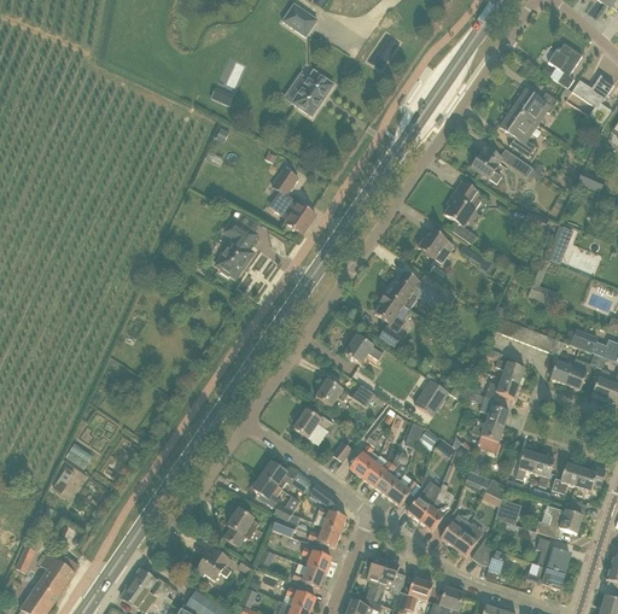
[(292,6),(280,24),(304,40),(316,22),(292,6)]
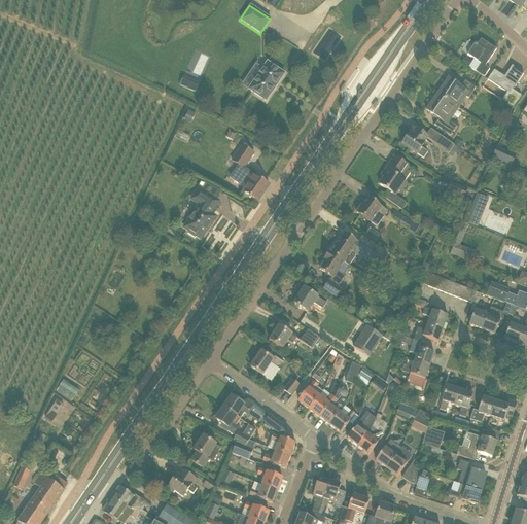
[(476,70),(484,75),(490,67),(485,64),(496,46),(481,36),(478,41),(476,40),(467,53),(482,62),(476,70)]
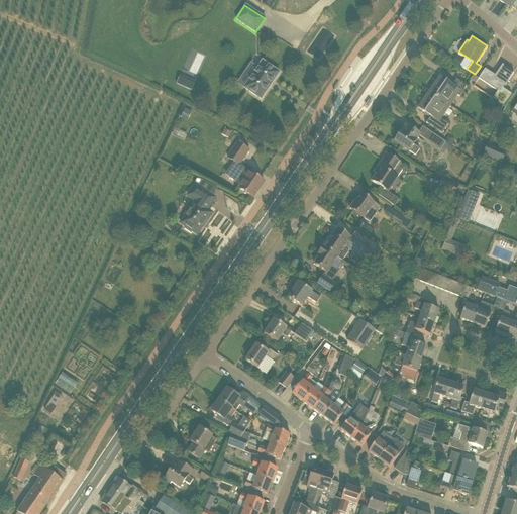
[(261,96),(279,70),(263,59),(244,85),(261,96)]
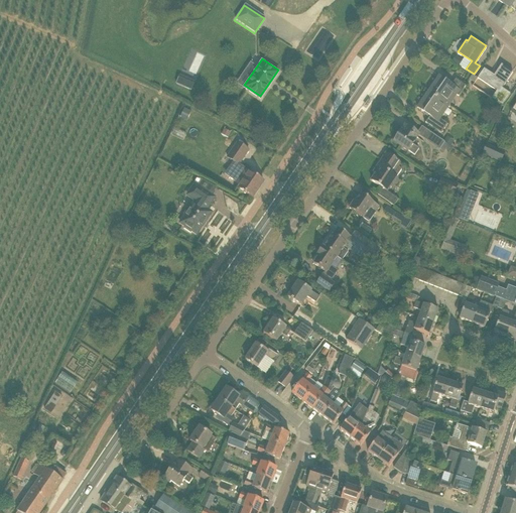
[(478,75),(497,88),(491,96),(502,104),(510,92),(502,86),(513,70),(501,61),(494,73),(484,67),(478,75)]
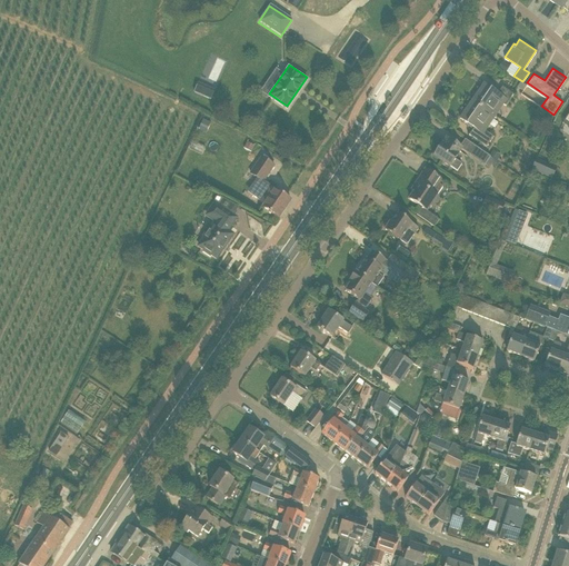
[(198,79),(195,88),(210,96),(215,87),(198,79)]
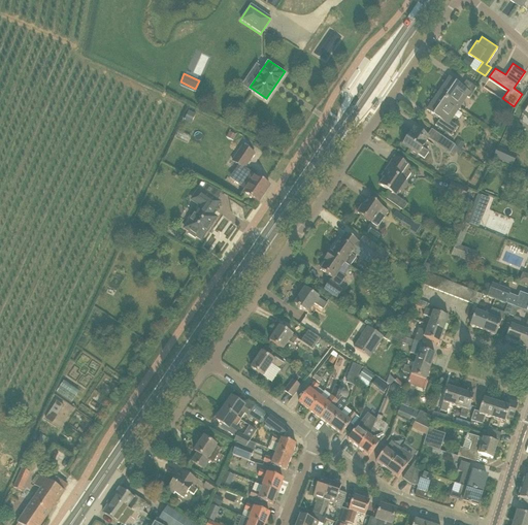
[(441,94),(460,106),(461,106),(460,105),(467,95),(469,96),(476,86),(466,78),(462,85),(456,80),(457,80),(450,75),(446,81),(449,84),(441,94)]
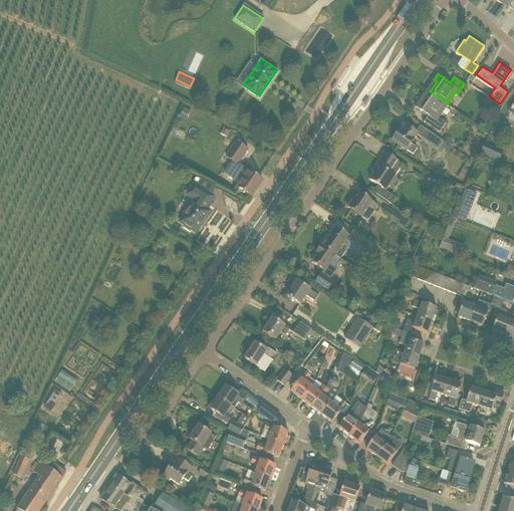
[(424,119),(435,126),(440,131),(446,121),(439,115),(447,104),(448,105),(448,103),(430,91),(423,101),(420,98),(416,104),(423,110),(423,109),(429,113),(424,119)]
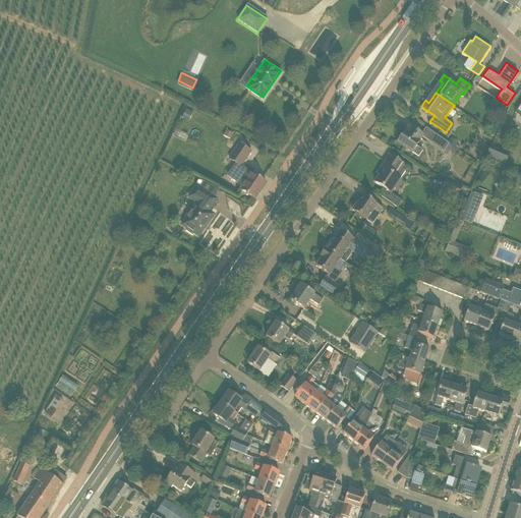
[(193,110),(186,106),(181,116),(188,119),(193,110)]
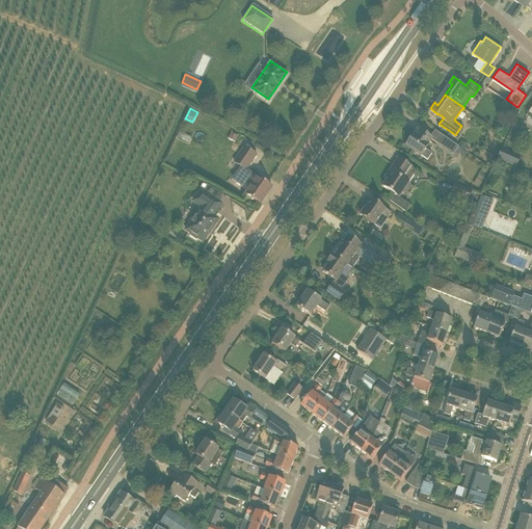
[(407,141),(406,143),(420,154),(421,153),(428,158),(432,151),(425,147),(428,142),(427,141),(431,136),(420,129),(417,134),(414,133),(410,137),(409,137),(407,140),(407,141)]
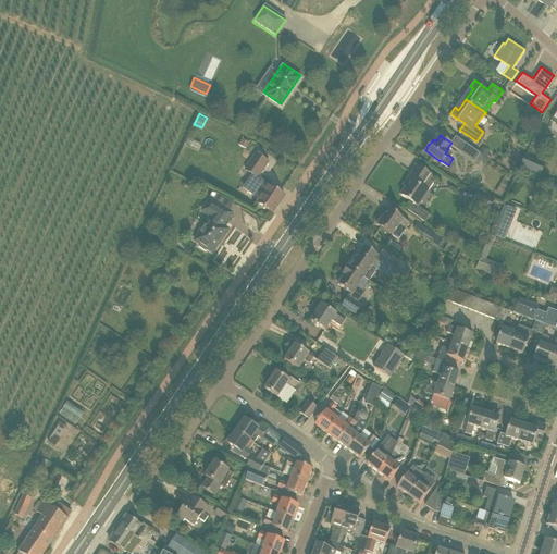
[(252,171),(257,175),(268,159),(256,151),(245,167),(252,171)]
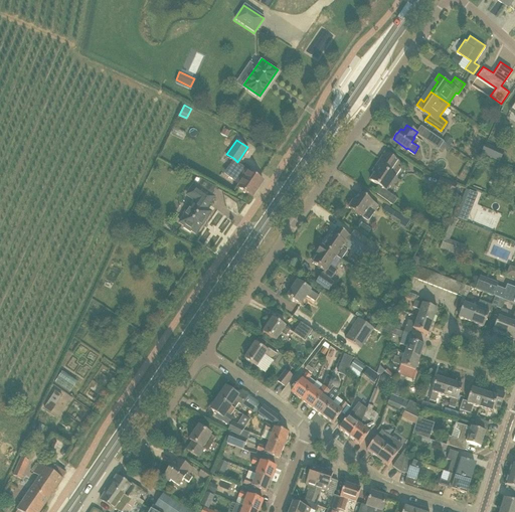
[(481,152),(491,156),(495,147),(485,143),(481,152)]
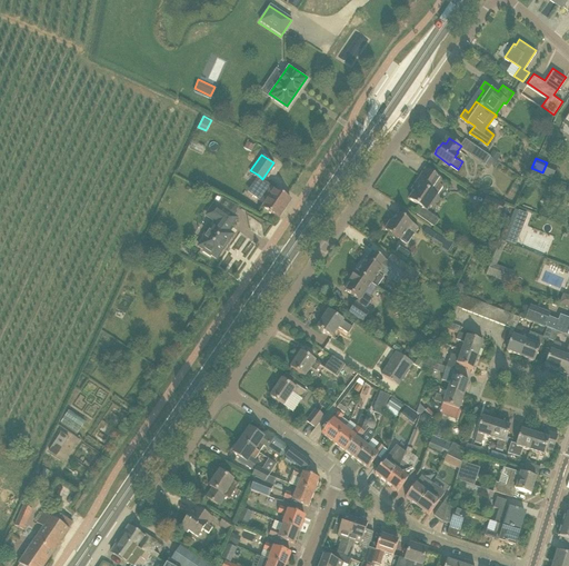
[(415,189),(409,197),(427,208),(437,194),(432,190),(441,178),(426,167),(420,175),(423,177),(420,181),(417,179),(412,187),(415,189)]
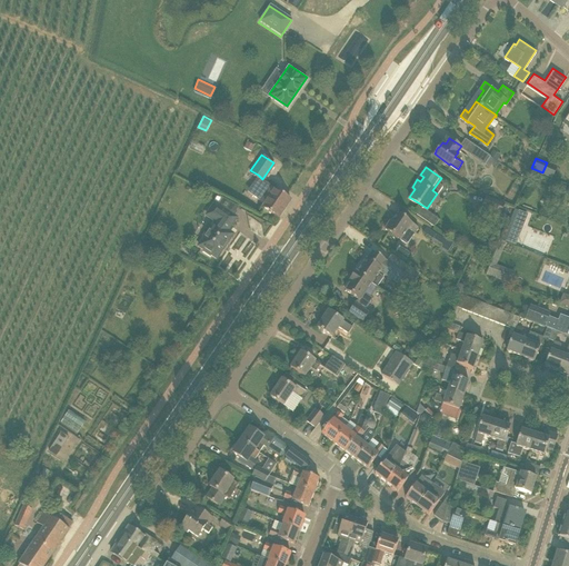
[(278,216),(290,198),(262,179),(258,175),(253,181),(260,186),(255,195),(266,201),(263,205),(278,216)]
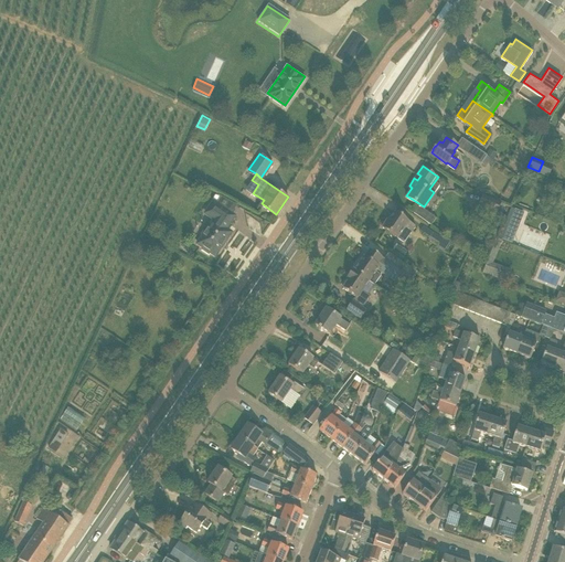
[(483,193),(478,204),(498,212),(502,201),(483,193)]
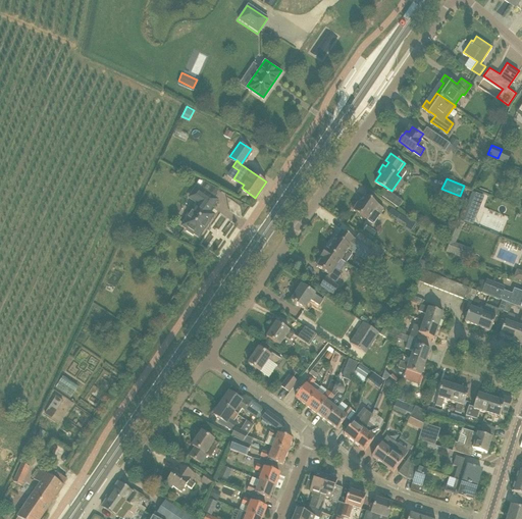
[(193,191),(193,192),(201,197),(198,202),(197,202),(192,209),(191,208),(186,214),(188,216),(183,223),(188,226),(187,228),(193,232),(194,230),(199,235),(213,213),(209,209),(216,198),(197,185),(193,191)]
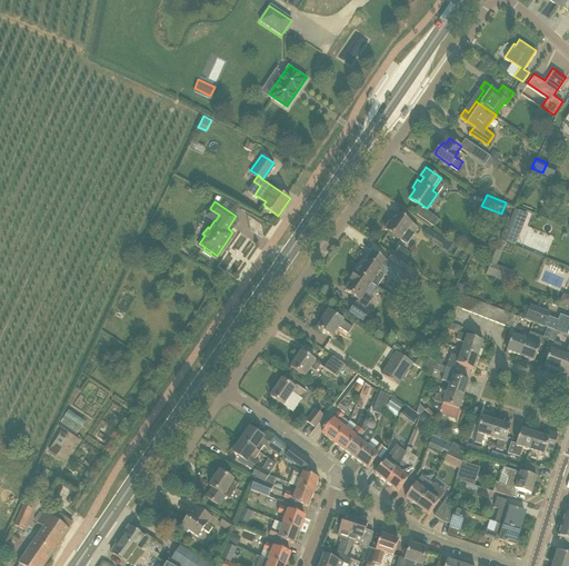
[(528,212),(519,208),(511,227),(520,230),(528,212)]
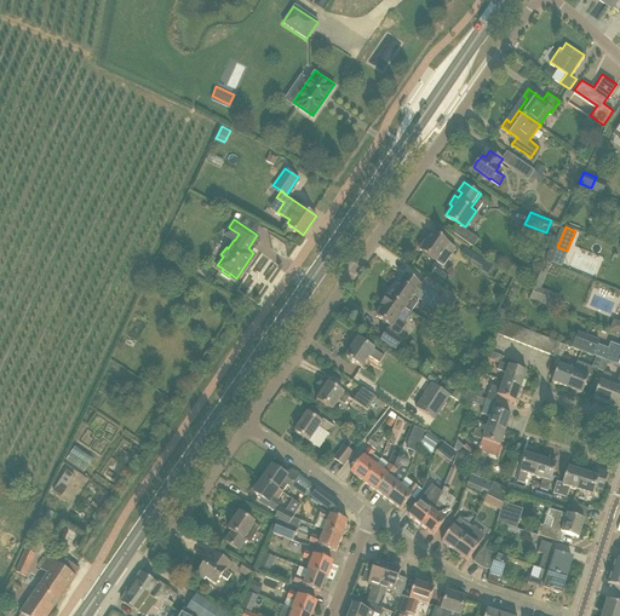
[(425,239),(419,247),(436,259),(445,247),(452,252),(455,246),(434,231),(428,240),(425,239)]
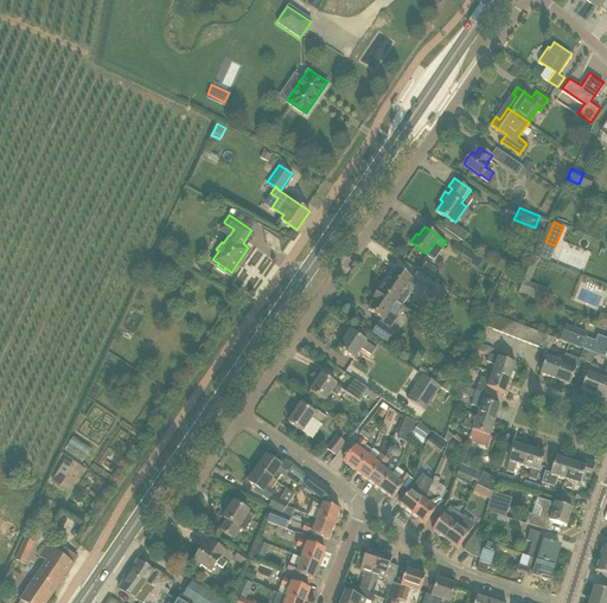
[(455,239),(452,245),(461,252),(465,247),(455,239)]
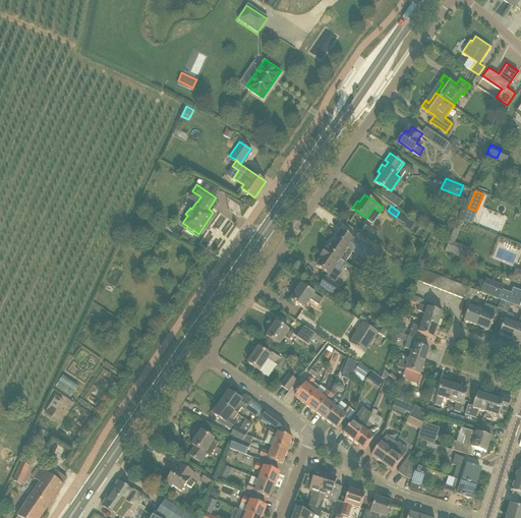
[(445,249),(467,257),(471,246),(454,240),(462,218),(457,217),(445,249)]
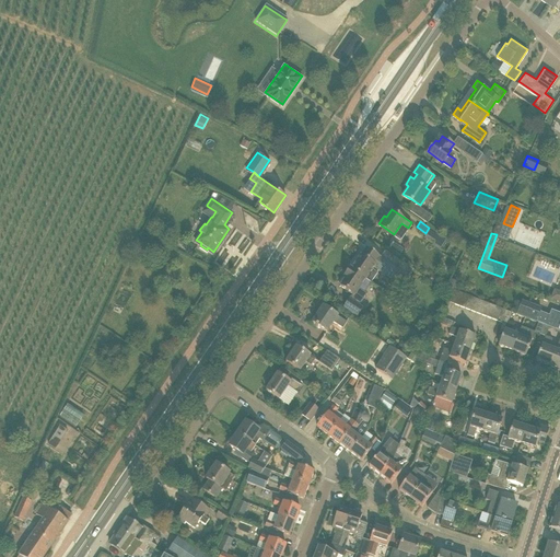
[(366,245),(352,267),(351,267),(371,280),(378,269),(393,279),(399,270),(380,256),(381,255),(366,245)]
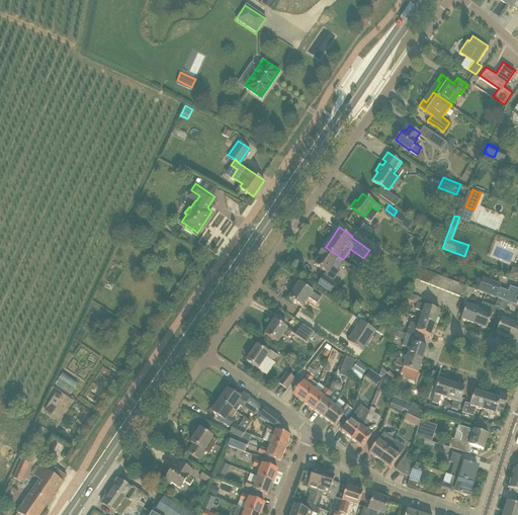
[(325,247),(326,247),(324,245),(319,253),(320,254),(315,262),(326,270),(318,281),(331,290),(336,283),(333,280),(340,270),(337,268),(343,259),(325,247)]
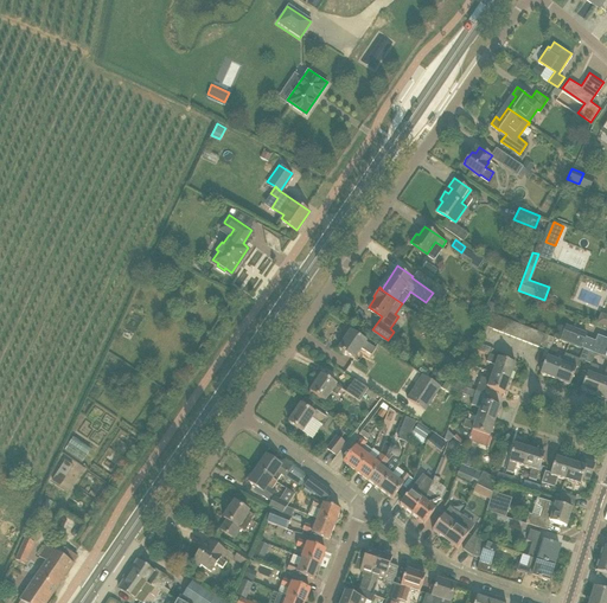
[(487,325),(493,327),(498,314),(492,312),(487,325)]
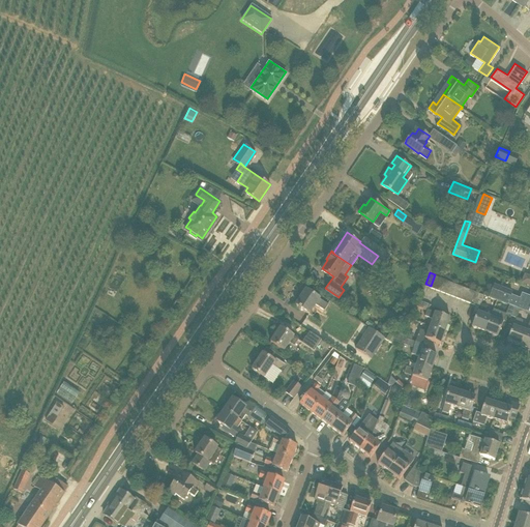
[(435,274),(431,286),(436,288),(440,276),(435,274)]
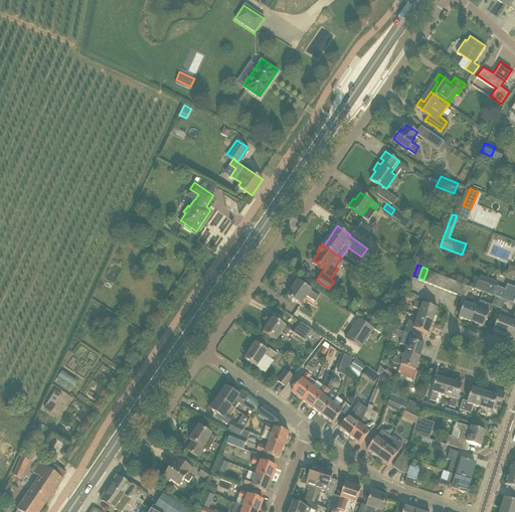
[(423,280),(428,282),(433,271),(427,269),(423,280)]
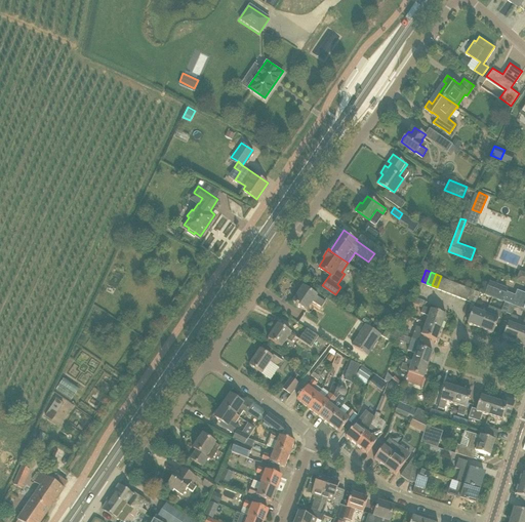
[(437,287),(442,289),(446,278),(441,276),(437,287)]
